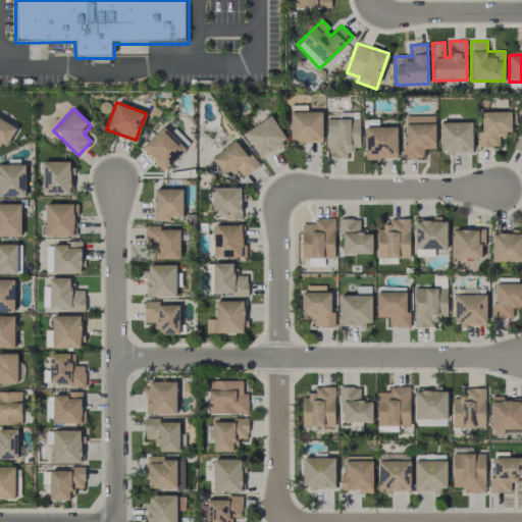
[(480,147),(499,146),(499,134),(511,134),(511,111),(479,112),(480,147)]
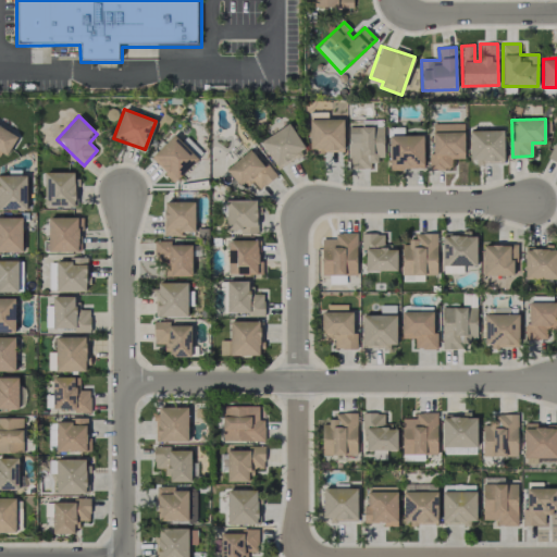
[(260,143),(277,168),(306,148),(288,123),(260,143)]
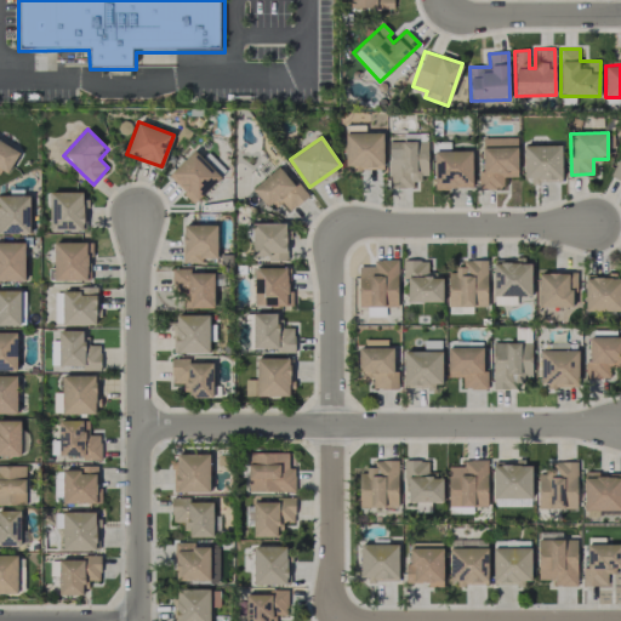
[(518,177),(517,138),(480,138),(482,189),(503,189),(503,177),(518,177)]
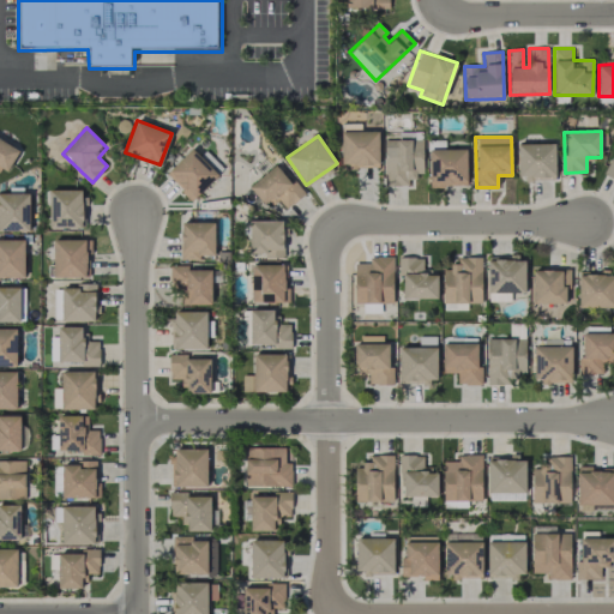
[(0,170),(6,174),(19,150),(0,139),(0,170)]
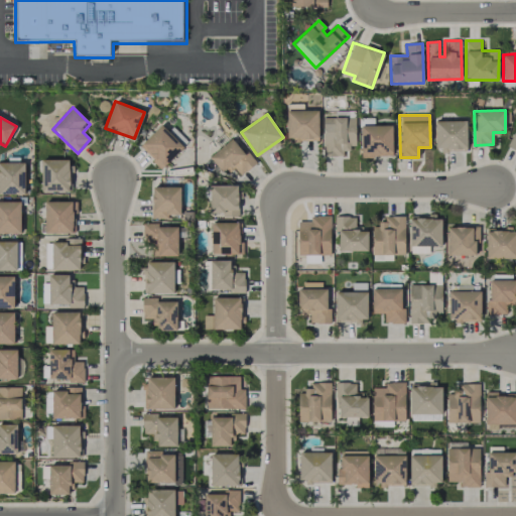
[(355,117),(323,117),(324,156),(344,156),(343,148),(356,148),(355,117)]
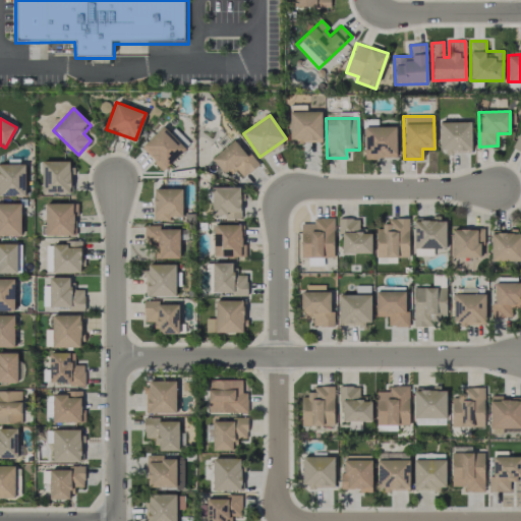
[(439,122),(440,153),(471,153),(471,122),(439,122)]
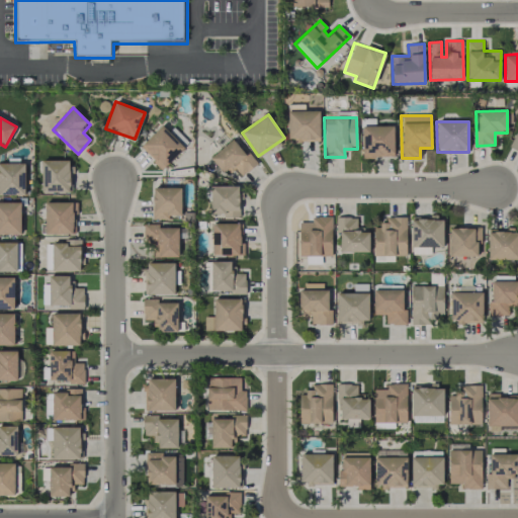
[(162,169),(183,149),(162,125),(141,146),(162,169)]
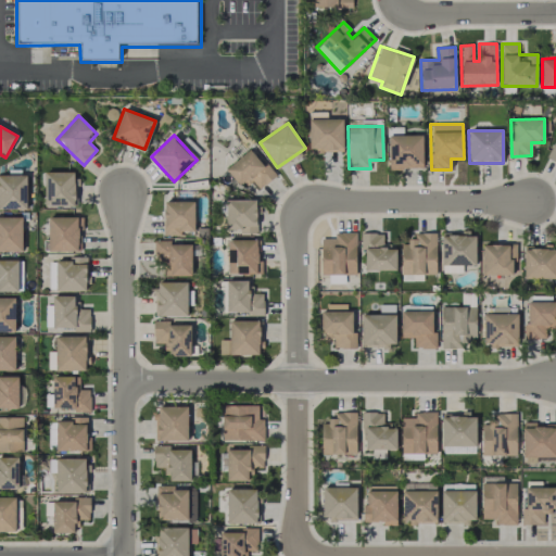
[(422,168),(422,135),(389,136),(389,169),(422,168)]
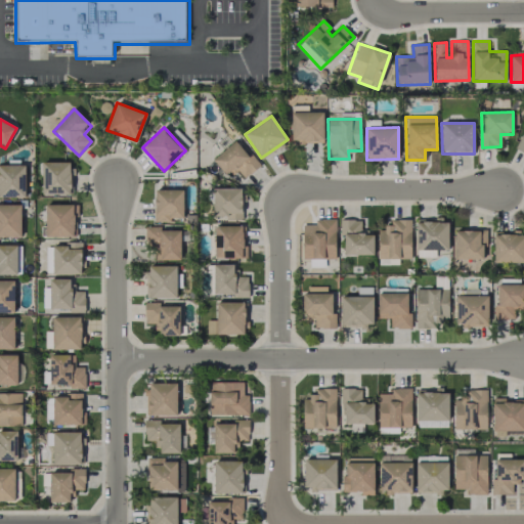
[(236,170),(244,178),(259,167),(236,139),(213,160),(227,177),(236,170)]
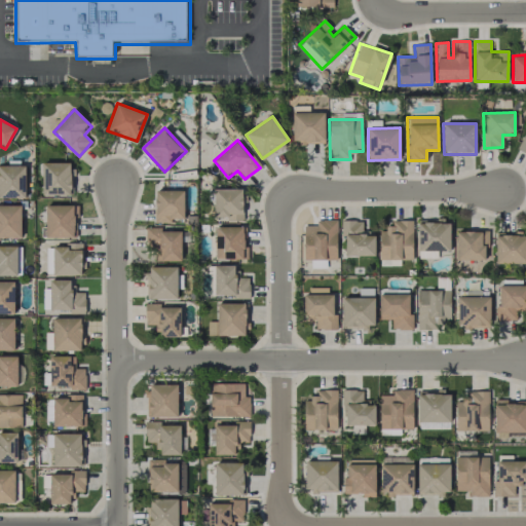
[(70,162),(42,163),(43,195),(71,195),(70,162)]
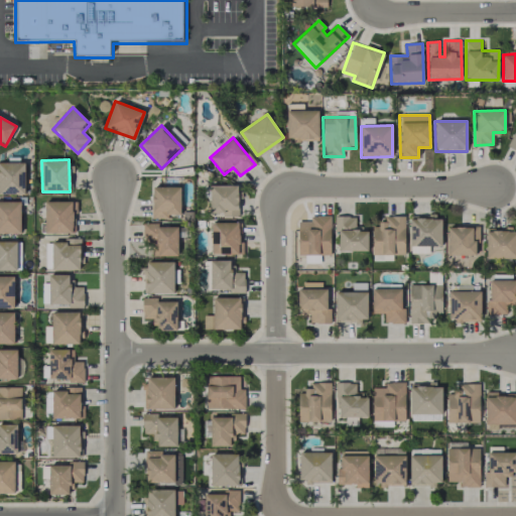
[(25,162),(0,161),(0,194),(24,195),(25,162)]
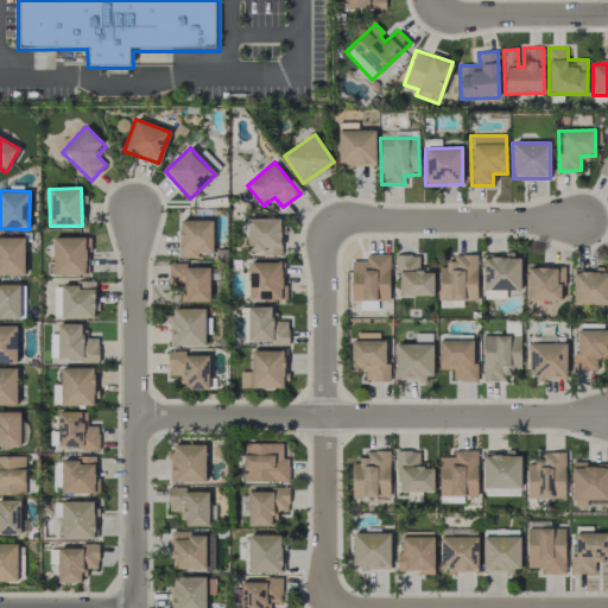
[(280,254),(280,217),(248,219),(248,254),(280,254)]
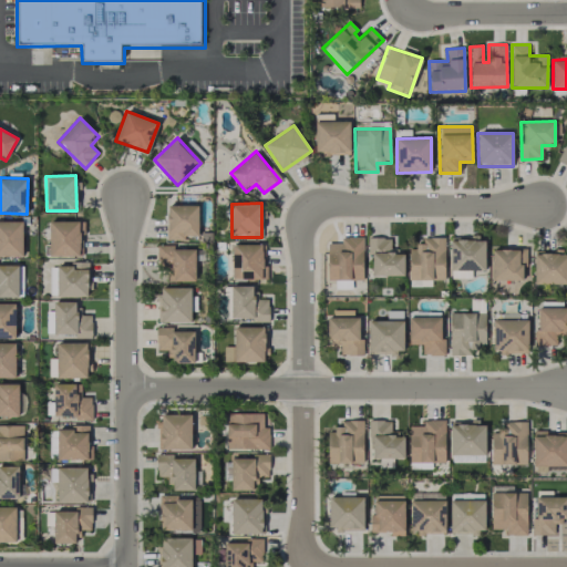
[(198,206),(167,205),(167,240),(185,240),(185,236),(198,236),(198,206)]
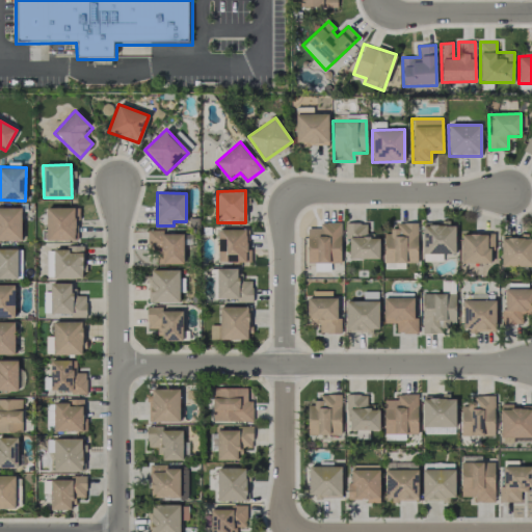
[(0,240),(22,240),(21,208),(0,207),(0,240)]
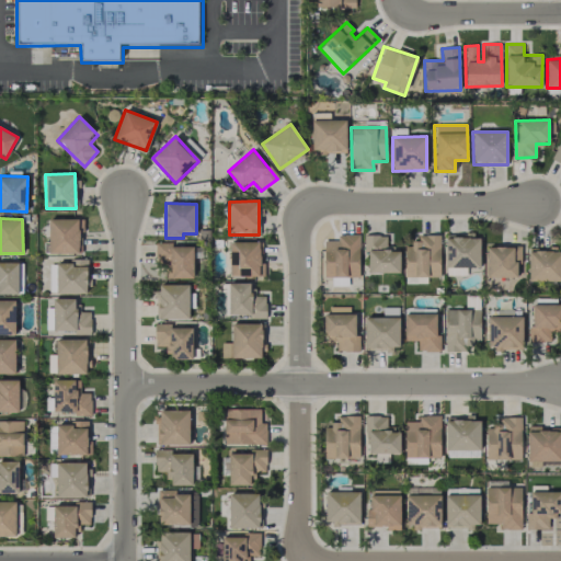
[(49,253),(80,253),(79,219),(48,219),(49,253)]
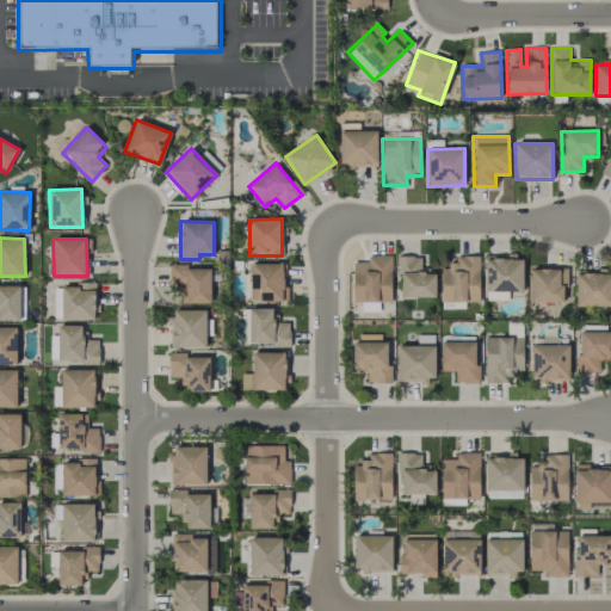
[(392,302),(392,255),(368,255),(368,263),(353,261),(352,301),(392,302)]
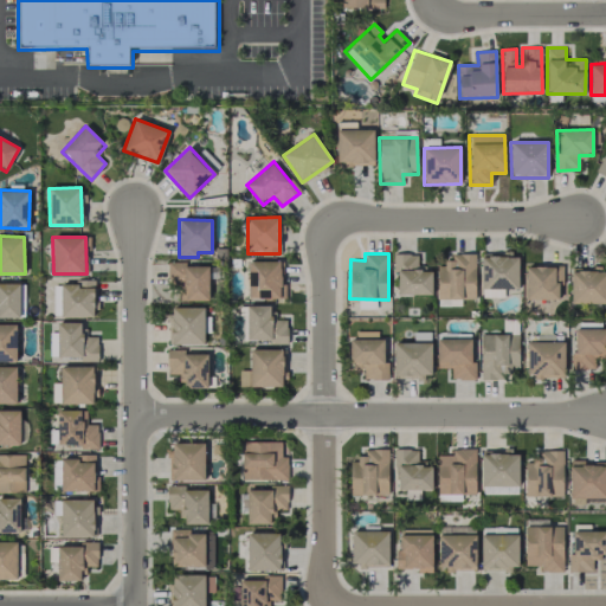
[(432,296),(432,269),(417,268),(418,255),(394,253),(393,274),(398,274),(397,295),(432,296)]
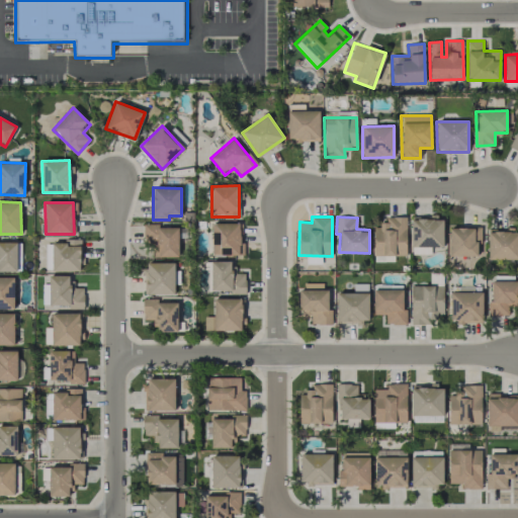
[(373,225),(374,262),(395,262),(395,256),(407,256),(406,217),(386,217),(386,225),(373,225)]
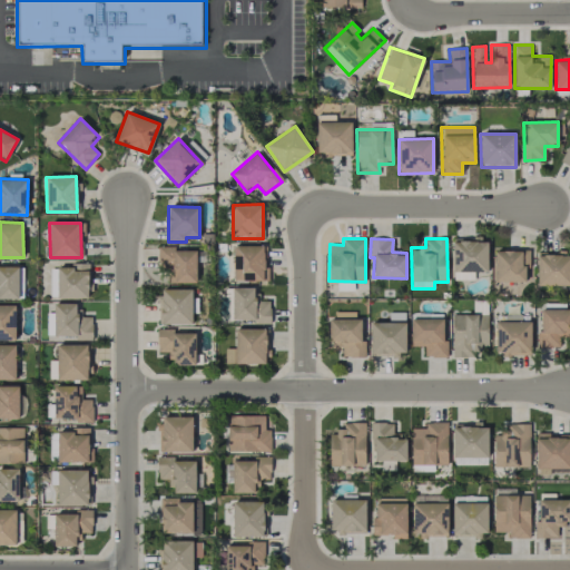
[(452,279),(474,281),(474,272),(488,273),(488,241),(453,239),(452,279)]
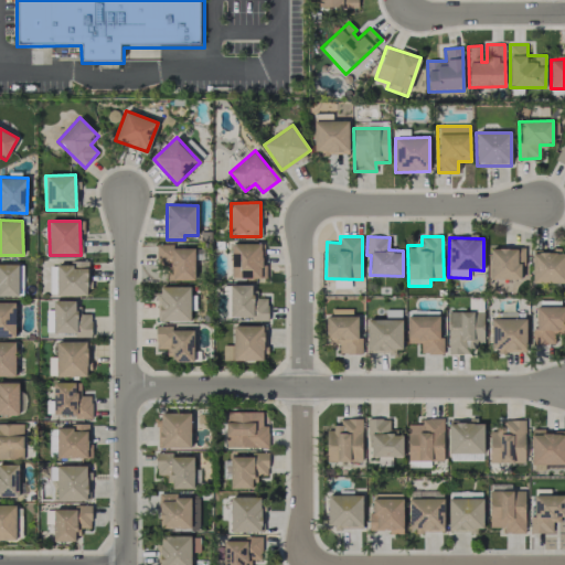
[(262,244),(232,243),(231,278),(262,278),(262,244)]
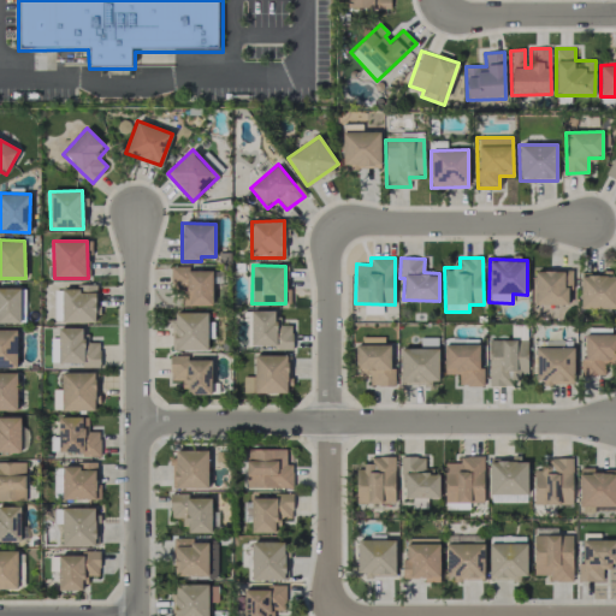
[(212,306),(213,271),(188,270),(188,267),(171,266),(171,288),(183,289),(183,306),(212,306)]
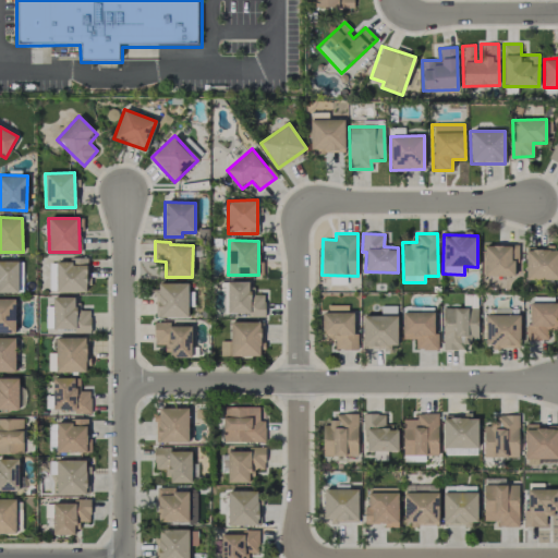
[(518,245),(484,245),(484,277),(514,276),(513,262),(519,262),(518,245)]
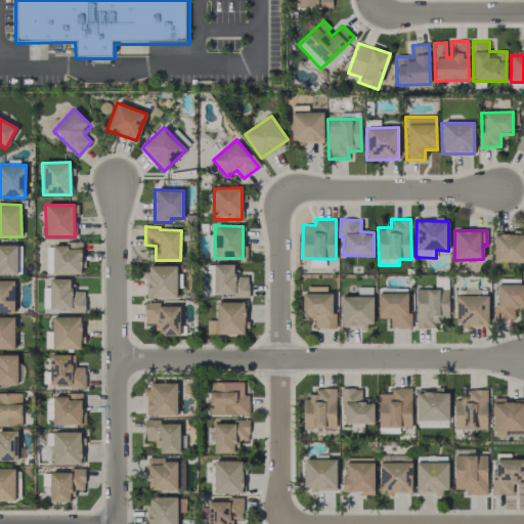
[(523,232),(493,231),(493,262),(523,262),(523,232)]
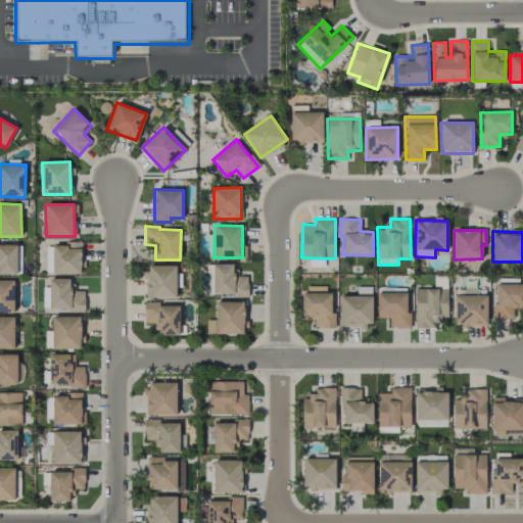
[(16,244),(0,243),(0,274),(17,274),(16,244)]
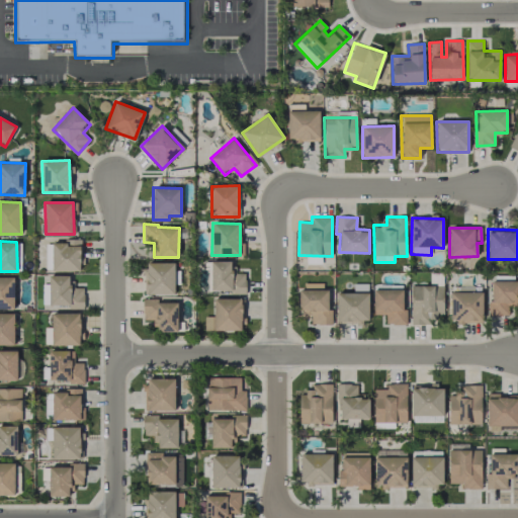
[(81,242),(47,242),(47,263),(52,263),(52,270),(80,271),(81,242)]
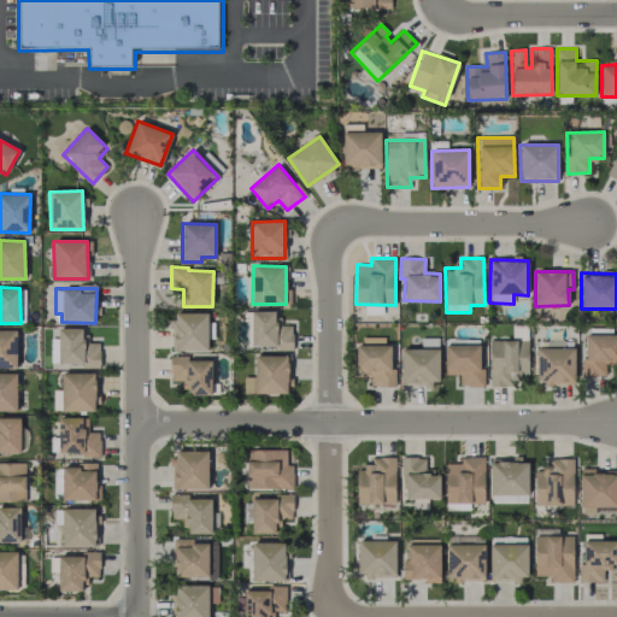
[(292,348),(293,325),(276,325),(276,311),(252,311),(251,348),(292,348)]
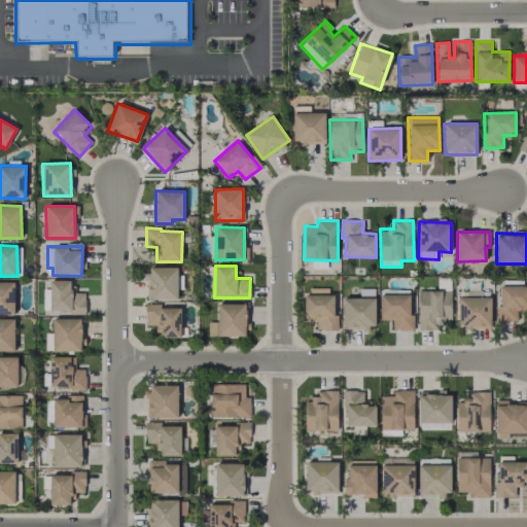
[(178,268),(149,268),(148,300),(177,301),(178,268)]
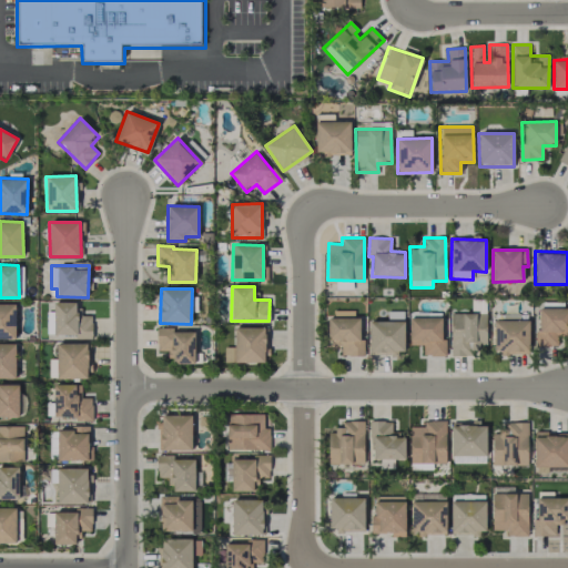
[(77,303),(54,302),(53,336),(91,337),(92,315),(77,315),(77,303)]
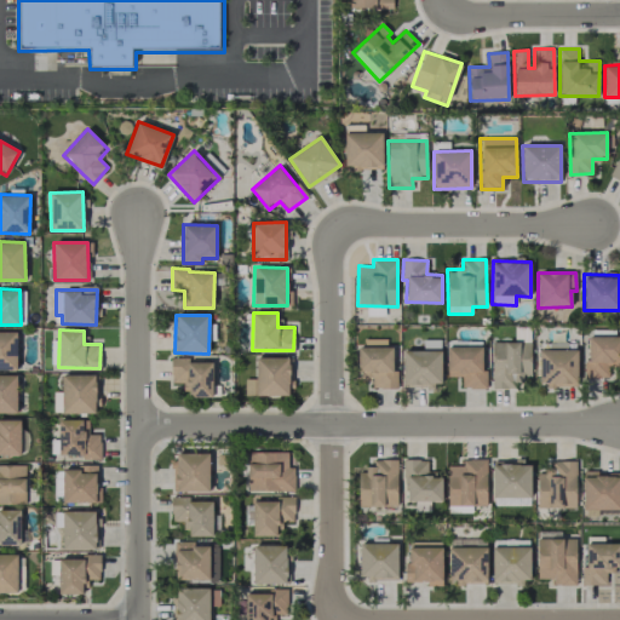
[(17,332),(0,331),(0,369),(17,371),(17,332)]
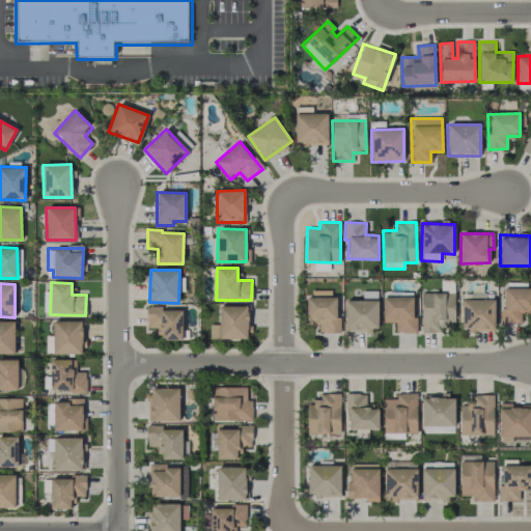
[(502,324),(521,324),(521,313),(530,313),(530,287),(502,287),(502,324)]
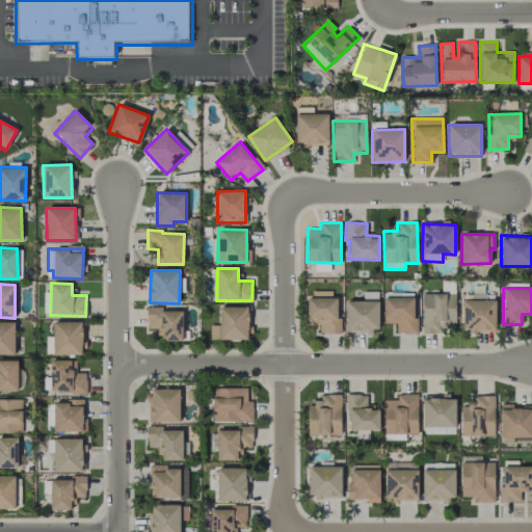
[(378,330),(377,292),(363,292),(363,300),(346,301),(346,331),(378,330)]
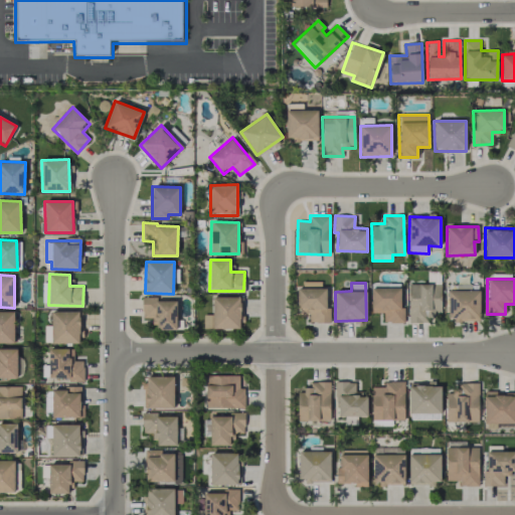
[(441,313),(441,284),(408,285),(408,321),(435,321),(435,313),(441,313)]
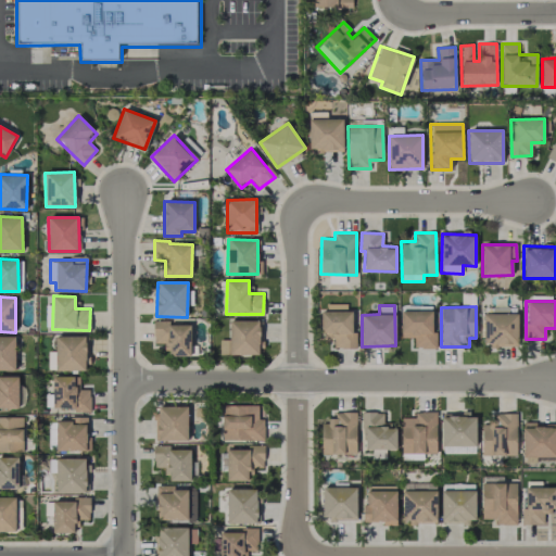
[(432,311),(401,311),(401,338),(414,338),(414,349),(437,348),(436,333),(432,333),(432,311)]
